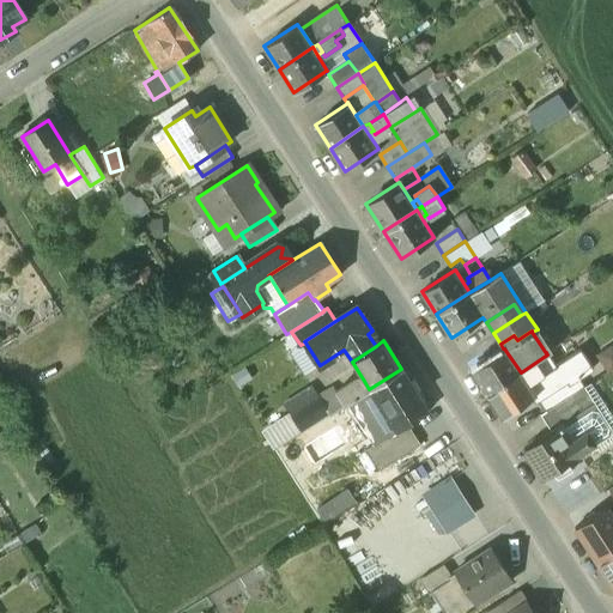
[(503,349),(472,370),(487,394),(521,372),(504,349),(503,349)]
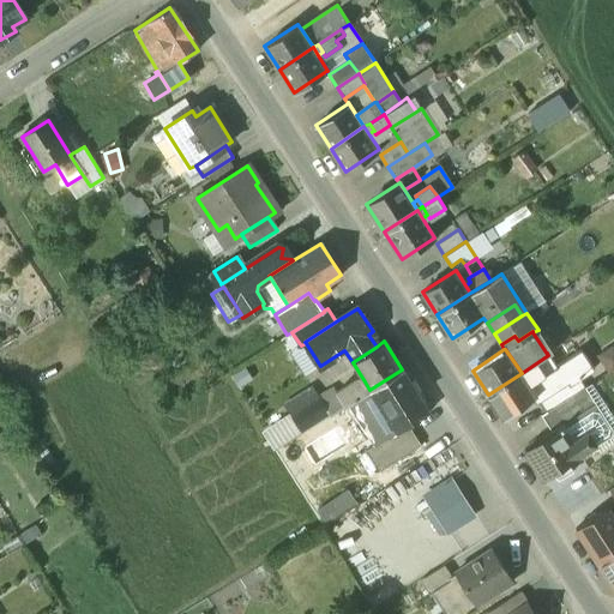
[(522,373),(488,395),(503,417),(533,398),(535,403),(537,402),(539,403),(567,384),(566,383),(585,371),(575,355),(555,367),(548,355),(522,373)]
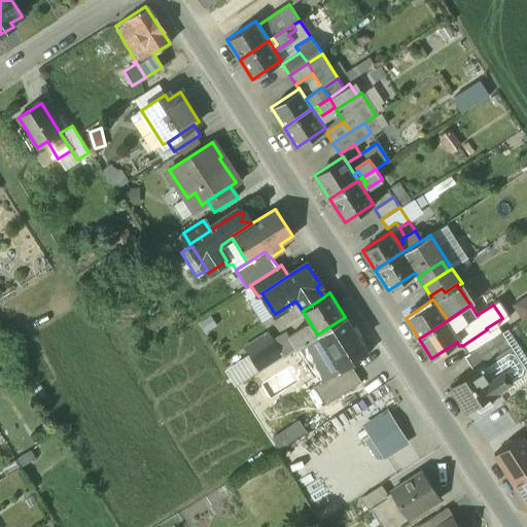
[(345,317),(317,335),(322,342),(332,359),(360,342),(345,317)]
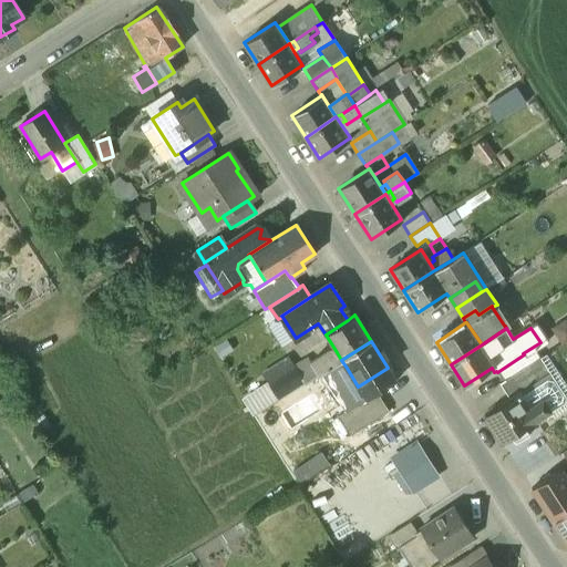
[(329,350),(310,362),(318,374),(329,368),(341,360),(337,352),(331,354),(329,350)]
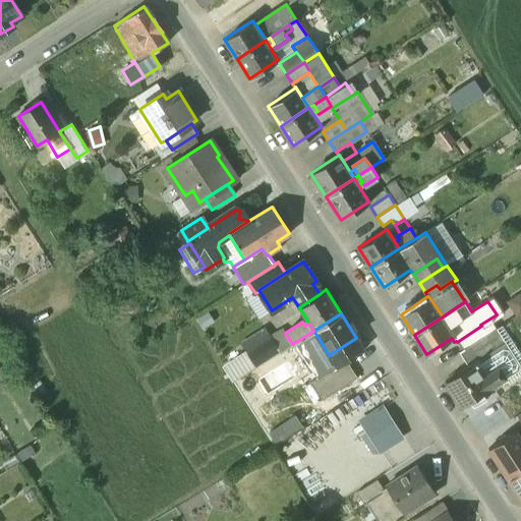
[(481,326),(457,342),(462,349),(486,334),(481,326)]
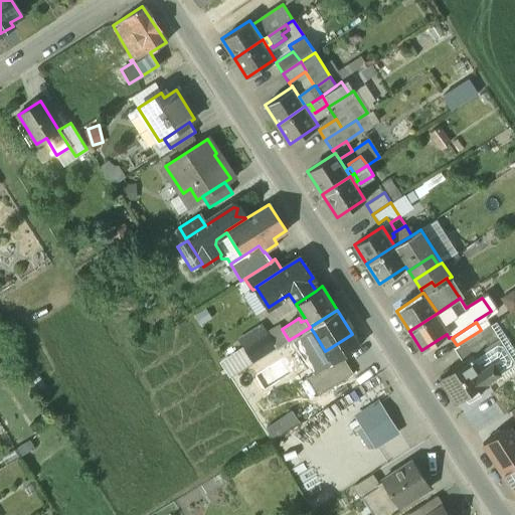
[(263,325),(238,340),(243,349),(268,334),(263,325)]
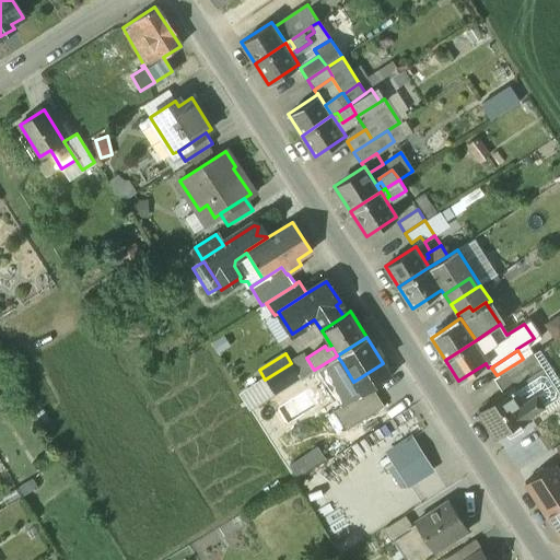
[(497,375),(493,377),(503,394),(509,389),(543,369),(534,353),(523,359),(497,375)]
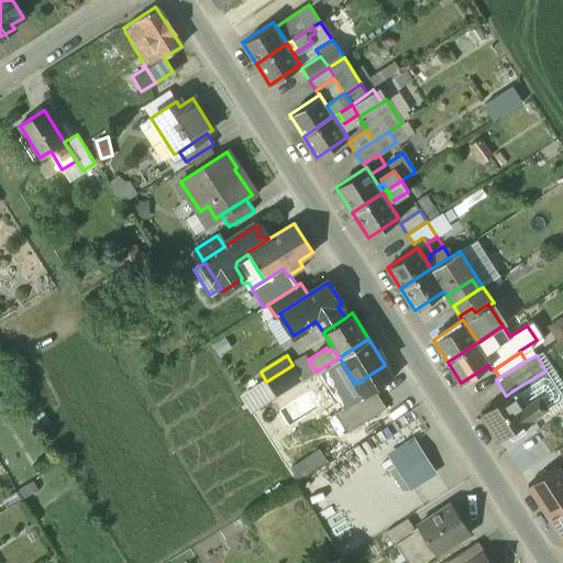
[(308,360),(298,366),(299,367),(296,370),(300,379),(301,381),(316,372),(308,360)]
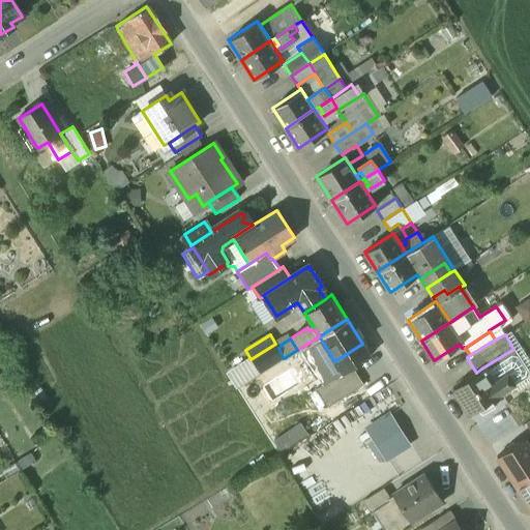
[(275,344),(251,359),(259,373),(283,357),(278,348),(275,344)]
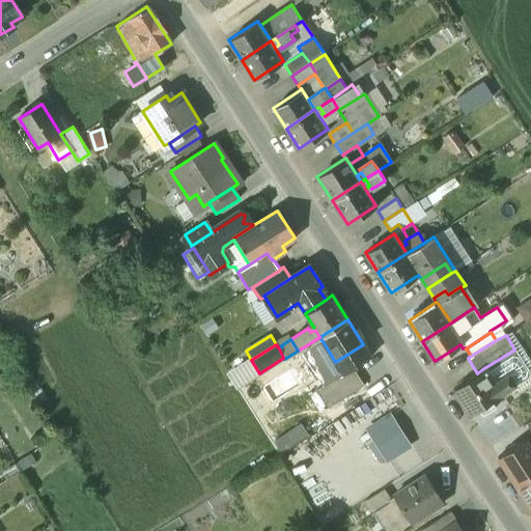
[(353,367),(370,356),(363,344),(335,362),(342,373),(353,367)]
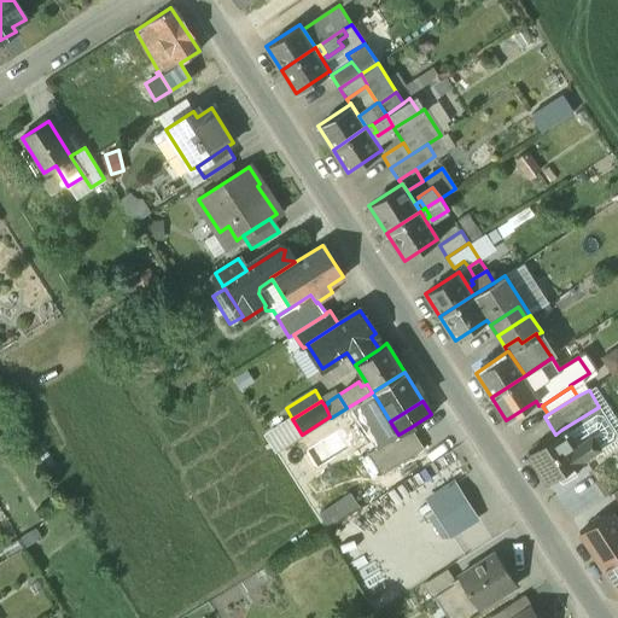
[(599,407),(561,430),(572,447),(592,435),(600,448),(613,438),(614,431),(599,407)]
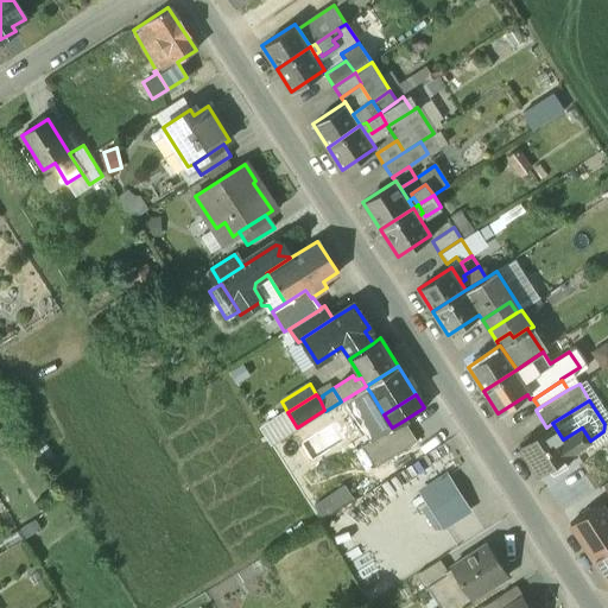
[(287,412),(261,430),(271,445),(297,428),(287,412)]
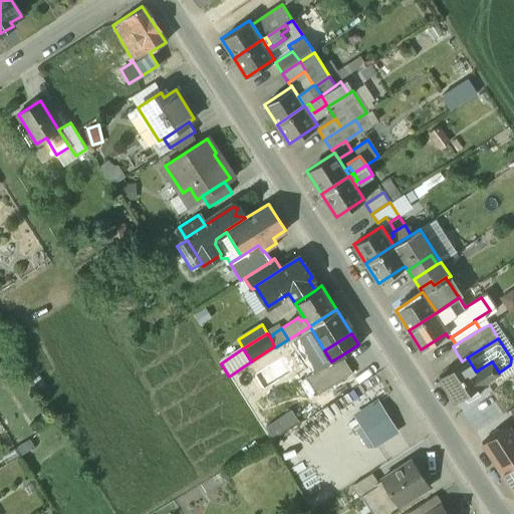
[(318,394),(351,372),(341,355),(331,361),(307,376),(318,394)]
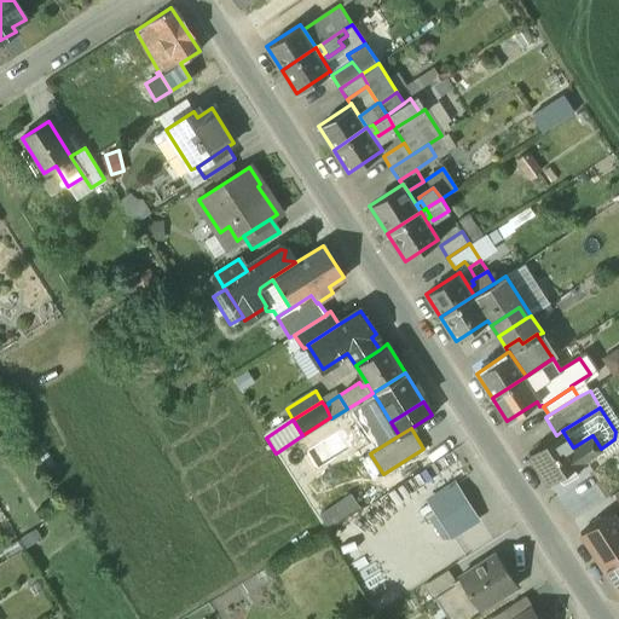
[(556,435),(528,453),(548,484),(565,472),(571,468),(601,449),(593,435),(573,447),(562,431),(556,435)]
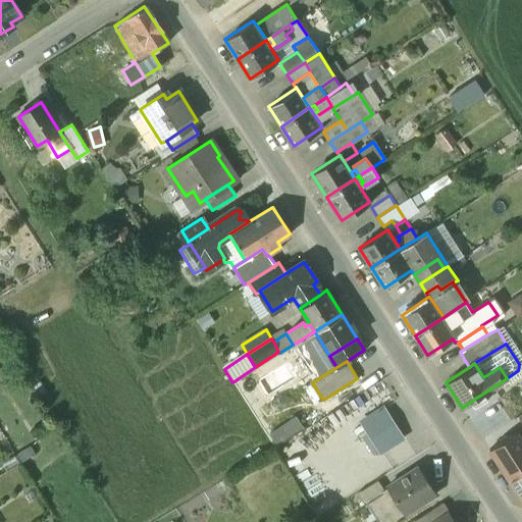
[(481,395),(476,398),(479,403),(484,400),(481,395)]
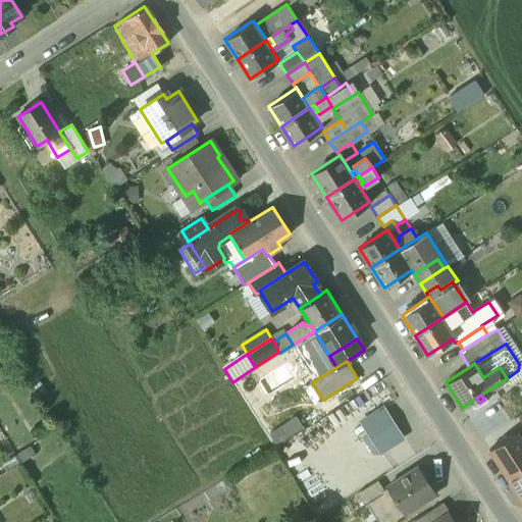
[(400,436),(382,409),(361,422),(378,450),(400,436)]
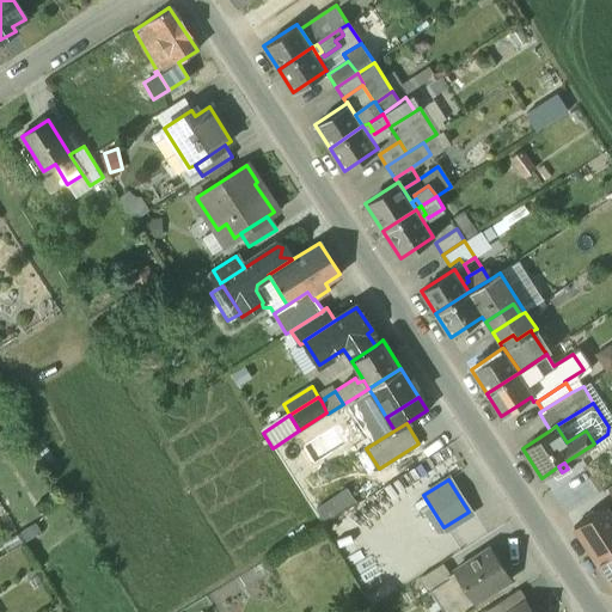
[(313,510),(322,525),(356,505),(347,489),(313,510)]
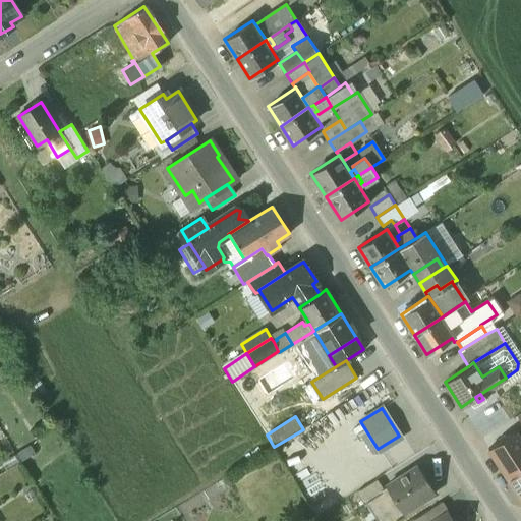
[(520,439),(515,430),(488,448),(505,474),(520,463),(520,439)]
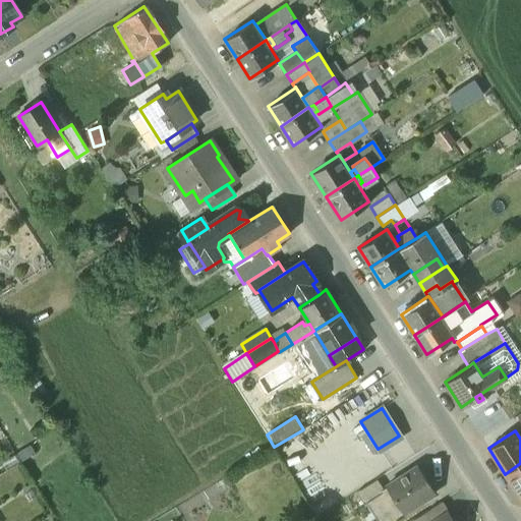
[(520,463),(505,474),(520,499),(520,463)]
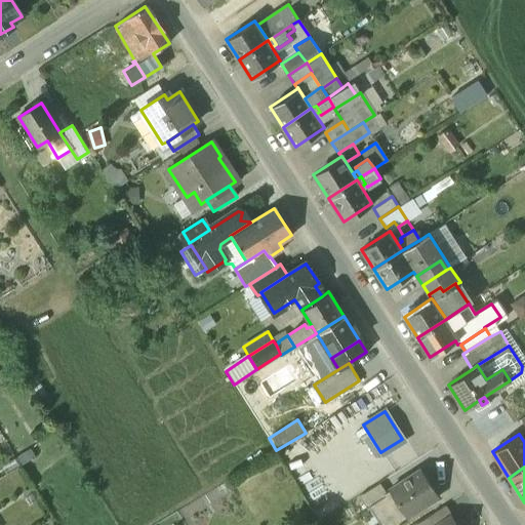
[(419,471),(389,490),(405,516),(436,496),(419,471)]
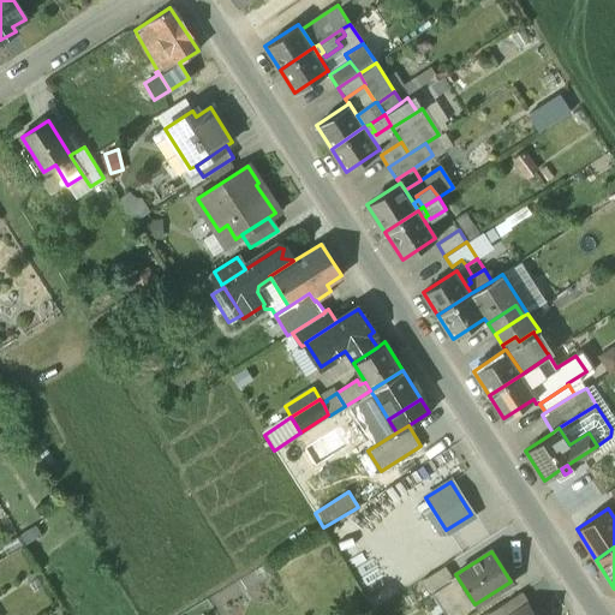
[(442,566),(421,580),(429,595),(437,590),(452,580),(449,578),(442,566)]
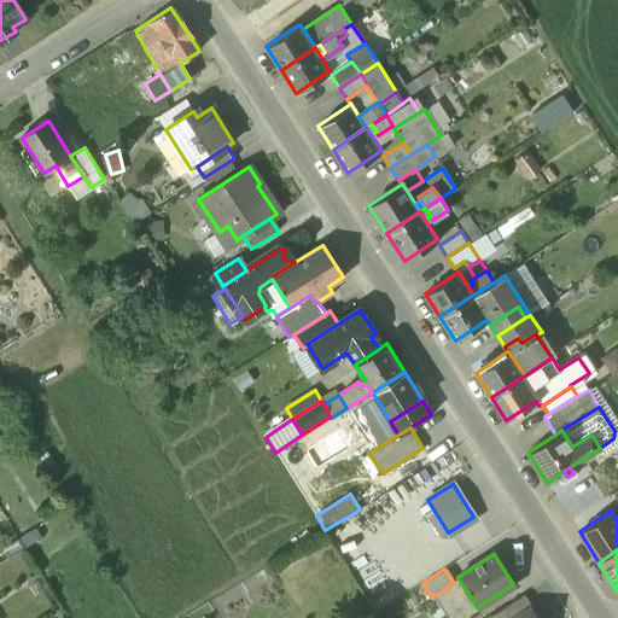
[(459,617),(477,607),(458,577),(452,581),(454,583),(439,593),(454,617),(459,617)]
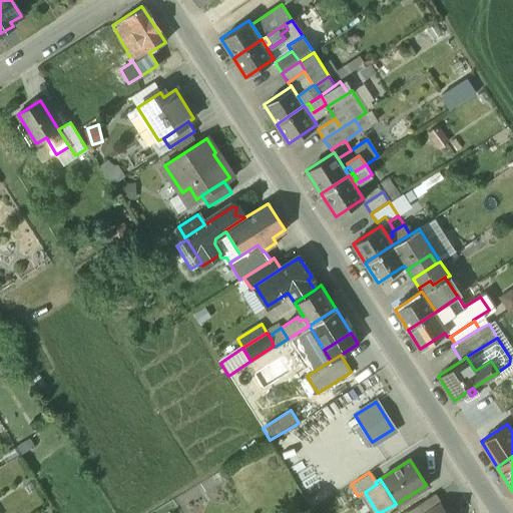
[(425,512),(428,511),(421,500),(401,512),(425,512)]
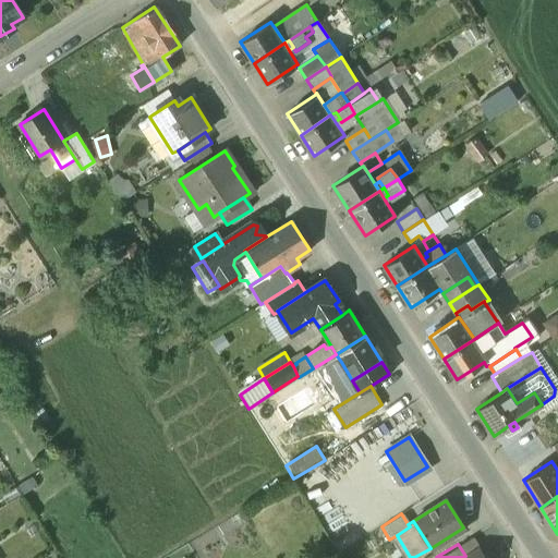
[(465,556),(462,557),(483,557),(477,548),(465,556)]
